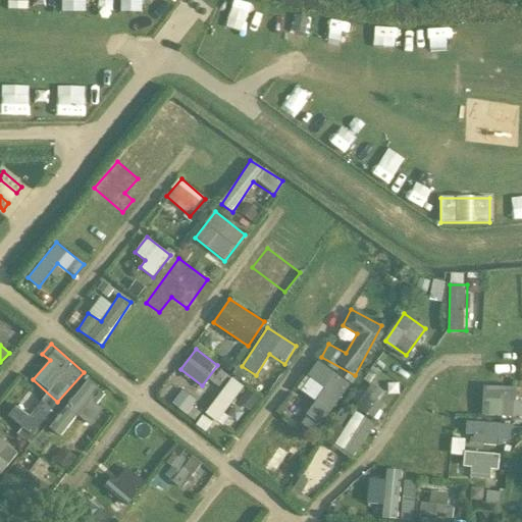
[(298,388),(316,402),(301,421),(314,431),(351,384),(318,360),(298,388)]
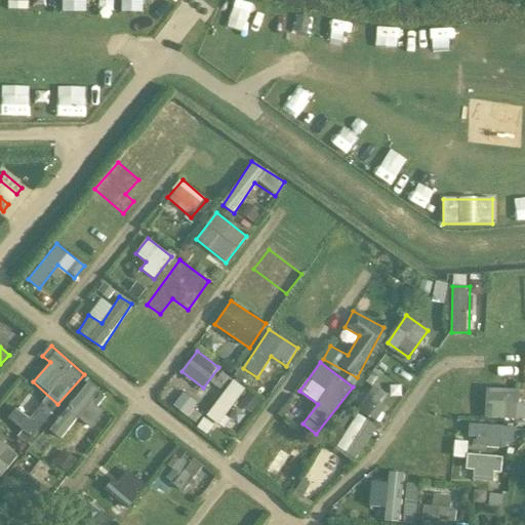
[(234,378),(206,415),(219,425),(246,389),(234,378)]
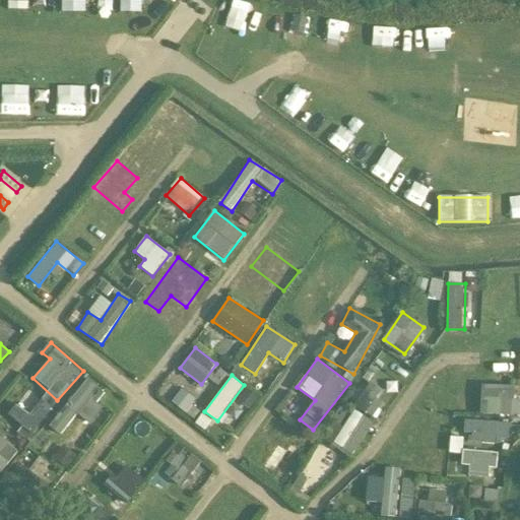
[(87,377),(49,427),(60,436),(77,413),(88,421),(110,395),(87,377)]
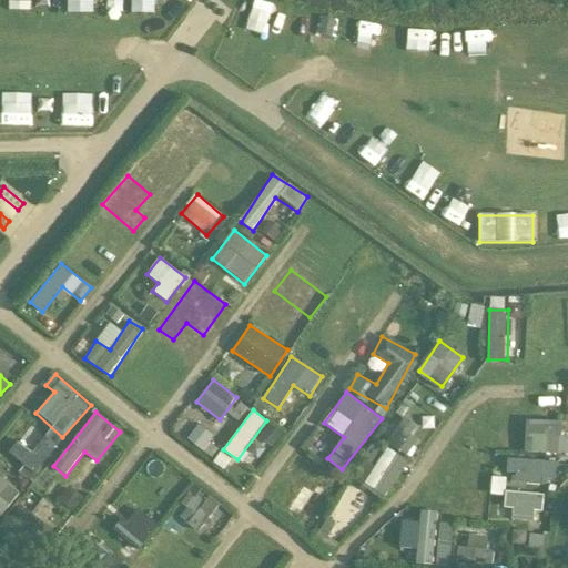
[(405,453),(421,427),(404,416),(388,443),(405,453)]
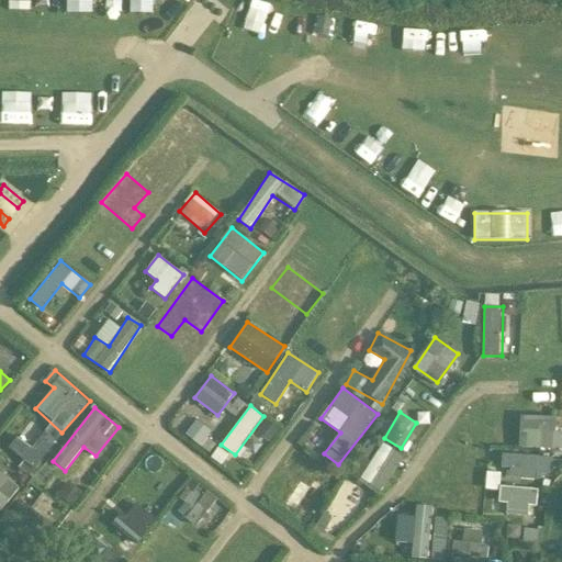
[(520,415),(520,449),(561,448),(561,431),(557,431),(557,415),(520,415)]
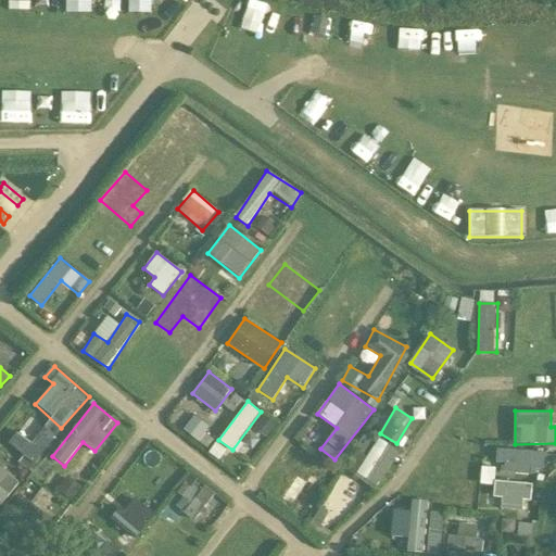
[(33,468),(57,432),(28,414),(5,451),(33,468)]
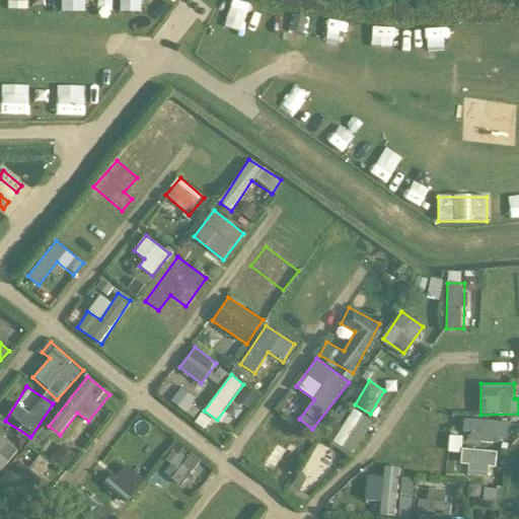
[(194,419),(204,408),(181,388),(171,399),(194,419)]
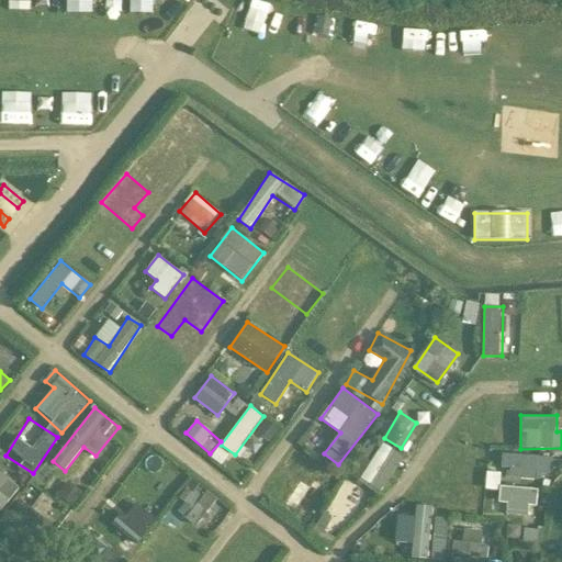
[(381,442),(359,480),(381,493),(404,456),(381,442)]
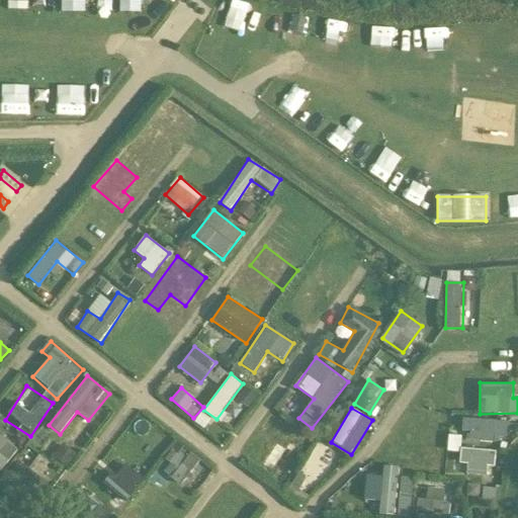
[(468,440),(495,440),(495,433),(509,434),(510,419),(468,419),(468,440)]
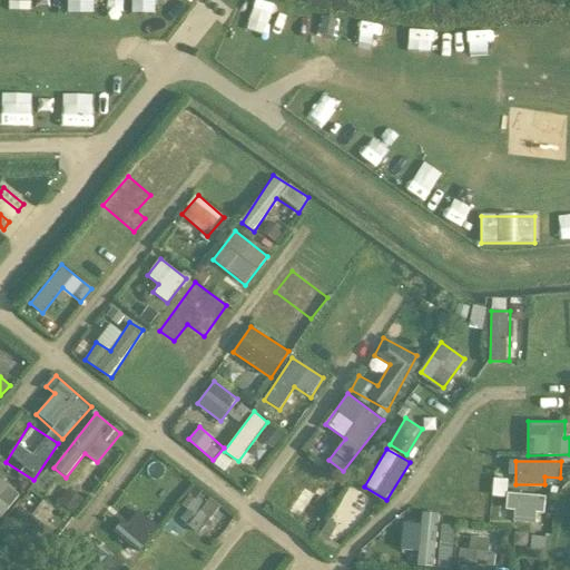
[(0,517),(19,495),(0,479),(0,517)]
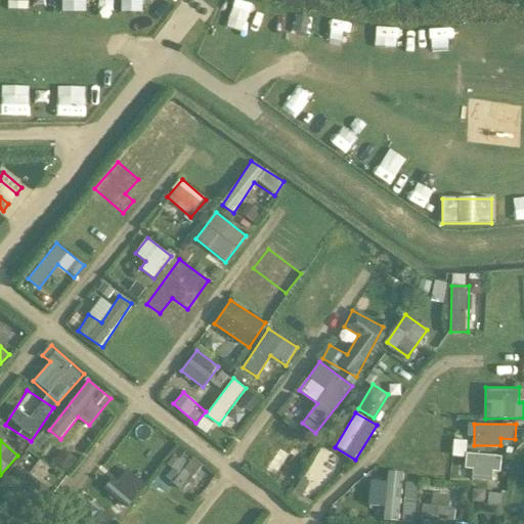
[(281,440),(263,470),(285,483),(303,454),(281,440)]
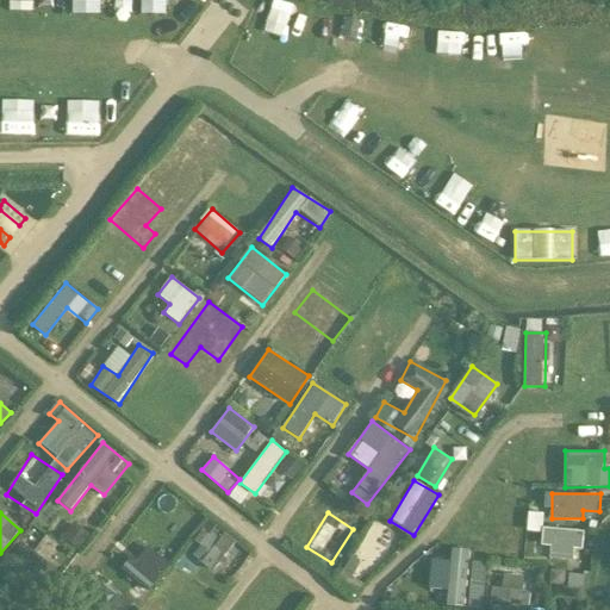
[(218,568),(234,535),(206,523),(191,556),(218,568)]
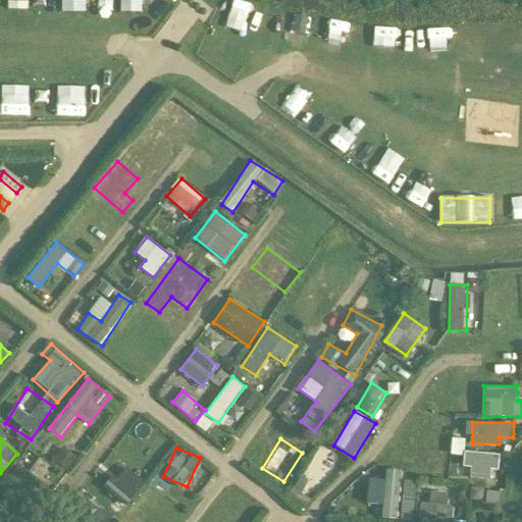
[(471,477),(489,478),(489,468),(500,468),(500,453),(464,451),(463,464),(472,465),(471,477)]
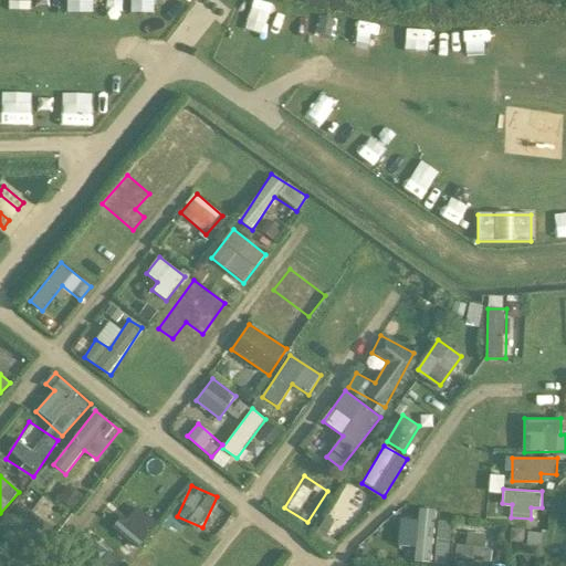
[(136,504),(116,526),(138,546),(158,524),(136,504)]
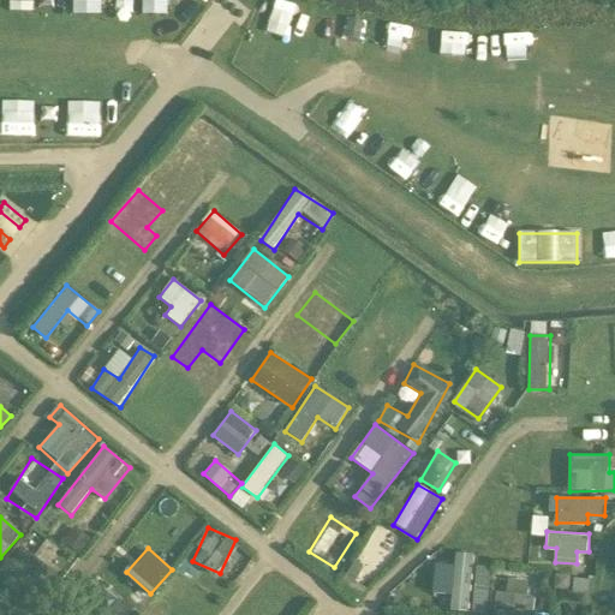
[(52,549),(15,549),(15,583),(52,584),(52,549)]
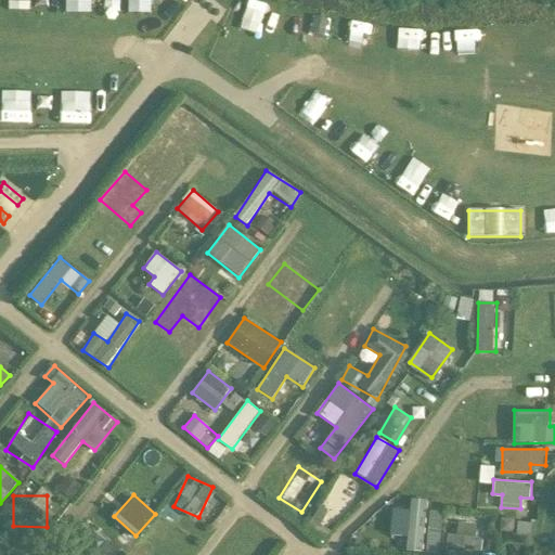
[(360,543),(395,550),(399,524),(365,518),(360,543)]
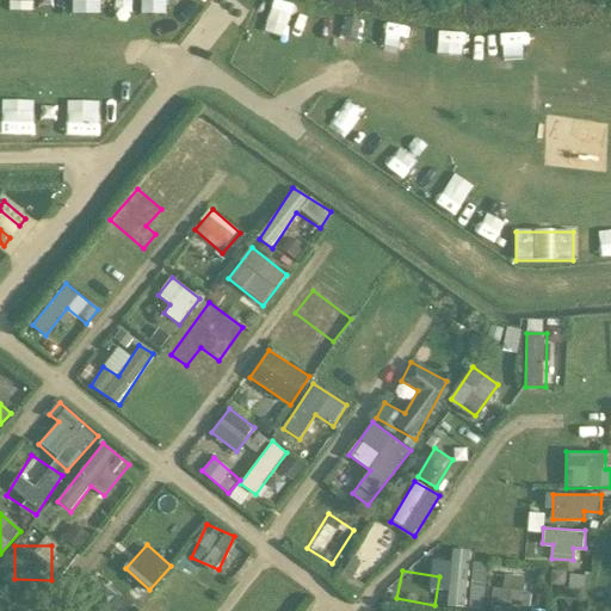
[(469,582),(470,572),(446,571),(445,599),(483,600),(483,582),(469,582)]
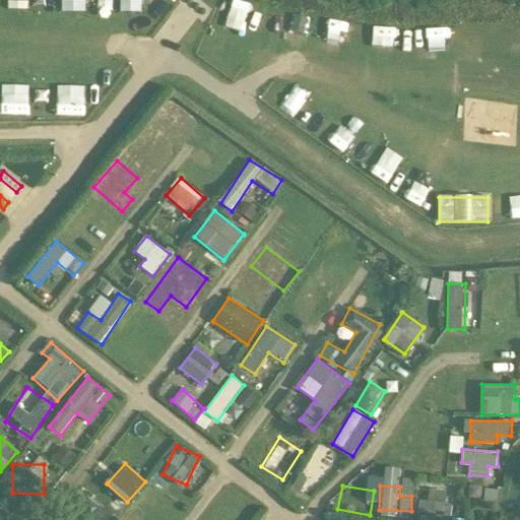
[(418,500),(418,514),(452,515),(452,503),(445,503),(446,490),(429,489),(429,500),(418,500)]
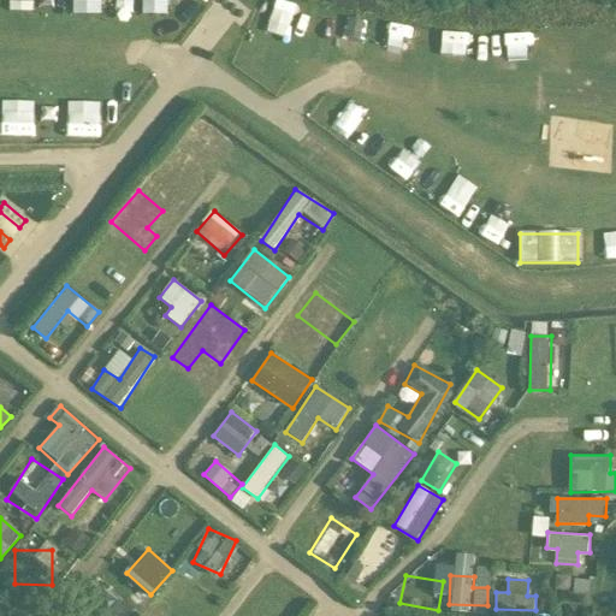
[(122,599),(106,615),(131,615),(136,611),(122,599)]
